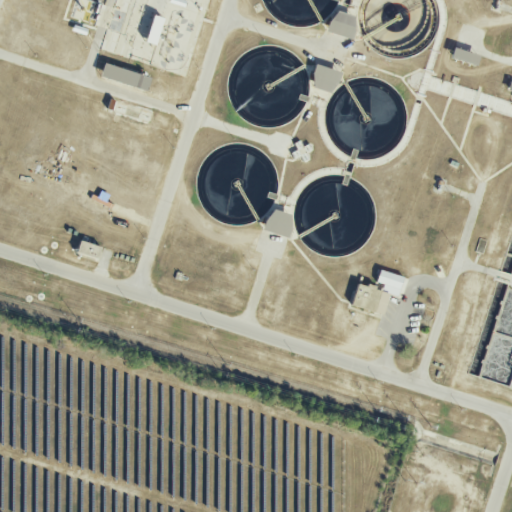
[(326,31),(349,39),(357,18),(334,9),(326,31)]
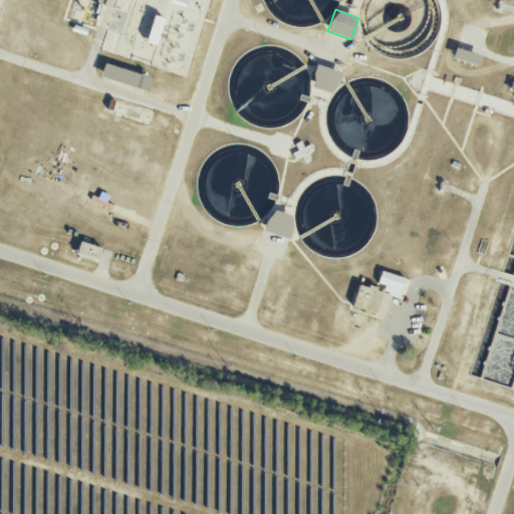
[(480,54),(454,49),(452,59),(478,65),(480,54)]
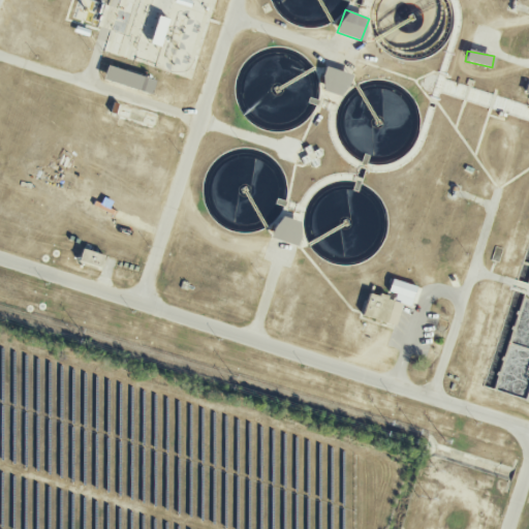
[(150,94),(154,81),(107,65),(102,79),(150,94)]
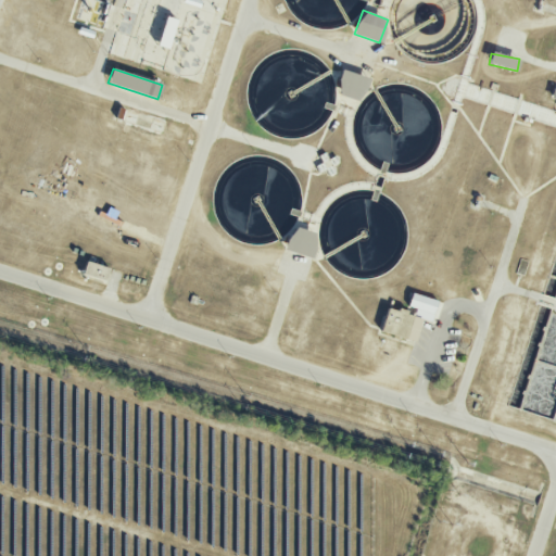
[(368,78),(343,70),(336,92),(361,102),(368,78)]
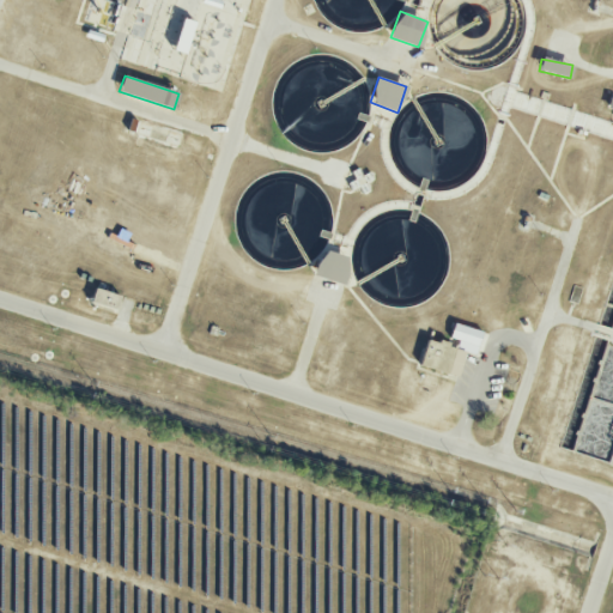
[(351,258),(323,249),(315,275),(343,285),(351,258)]
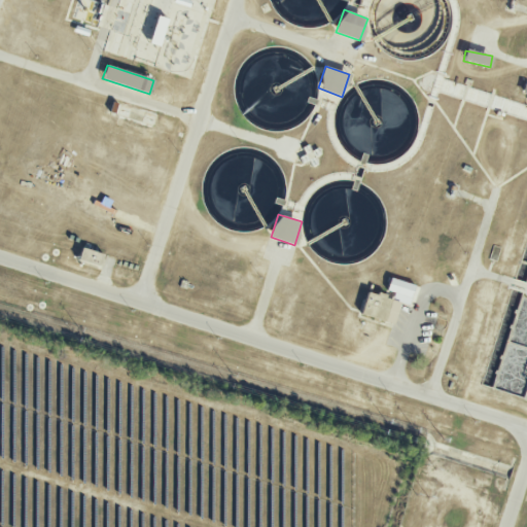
[(78,260),(100,267),(103,253),(81,248),(78,260)]
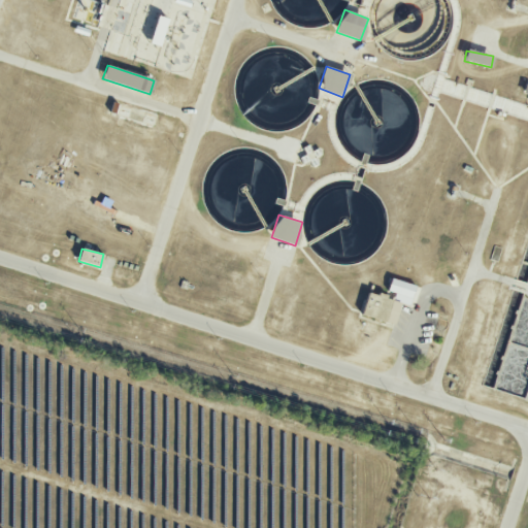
[(395,294),(393,300),(409,305),(416,286),(391,278),(387,291),(395,294)]
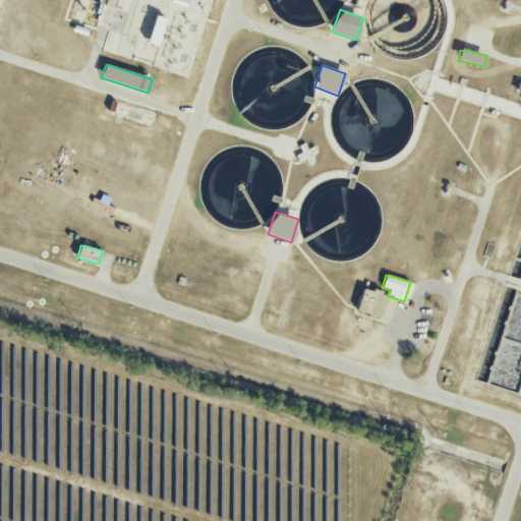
[(356,311),(389,321),(396,297),(363,288),(356,311)]
